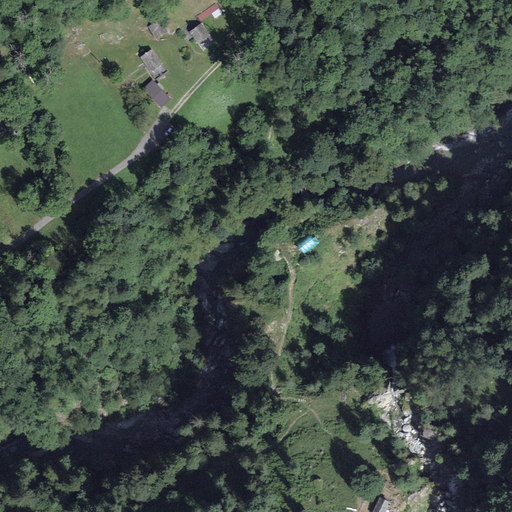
[(216,3),(197,16),(200,21),(211,14),(219,8),(216,3)]
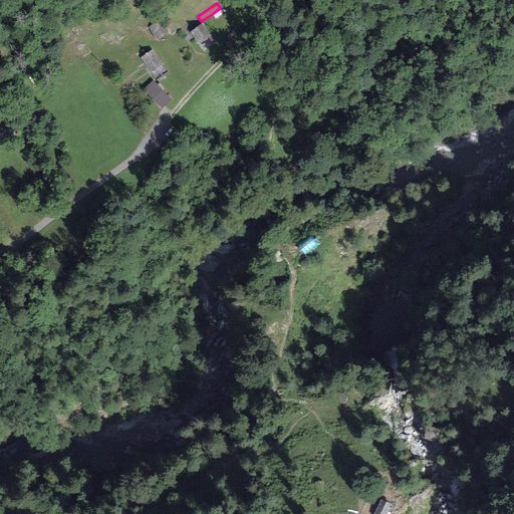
[(224,13),(220,8),(212,14),(216,19),(224,13)]
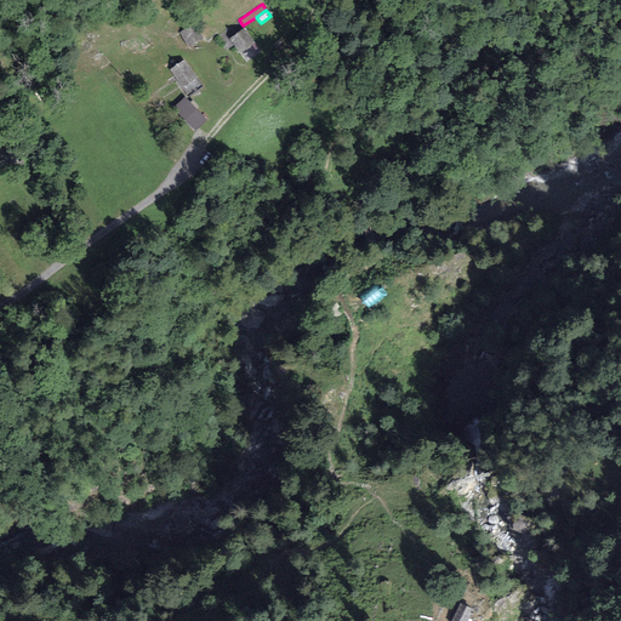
[(201,39),(193,24),(180,33),(188,47),(201,39)]
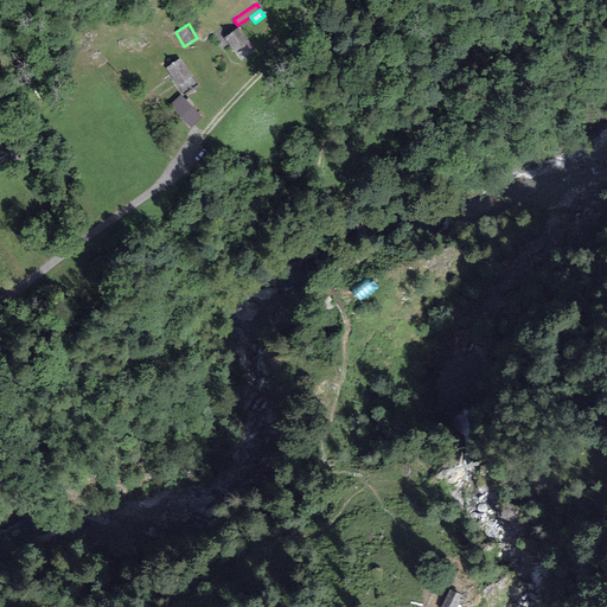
[(248,42),(238,29),(224,38),(234,52),(248,42)]
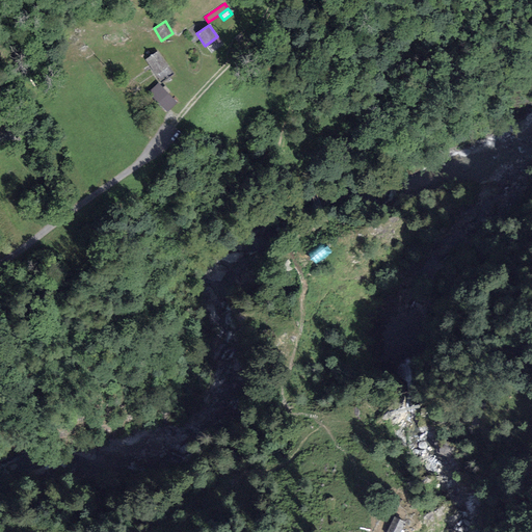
[(168,65),(158,51),(145,59),(157,75),(168,65)]
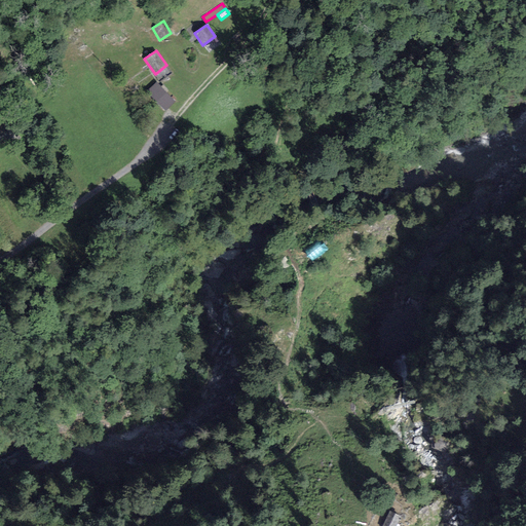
[(176,102),(156,82),(147,91),(165,111),(176,102)]
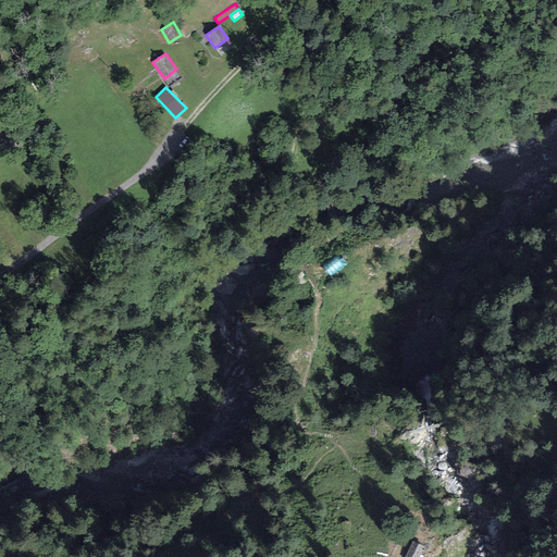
[(351,261),(344,249),(323,262),(332,275),(351,261)]
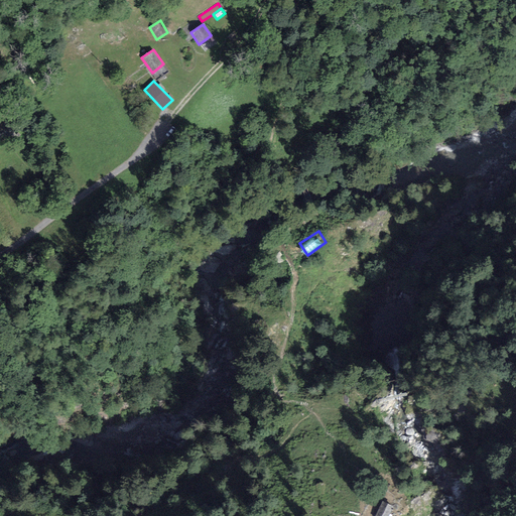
[(388,515),(393,506),(382,501),(374,515),(388,515)]
